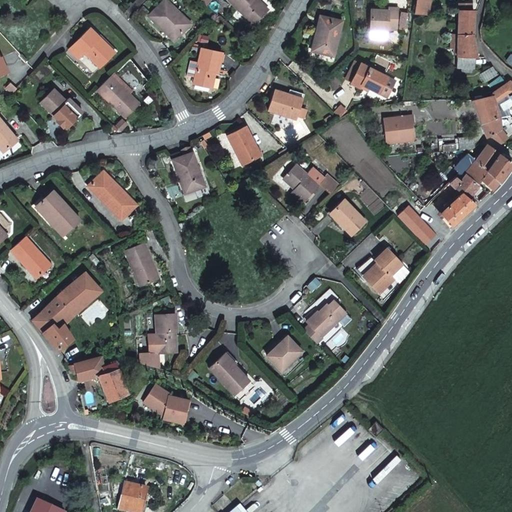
[(189,25),(177,13),(178,12),(165,0),(149,16),(174,40),(189,25)]
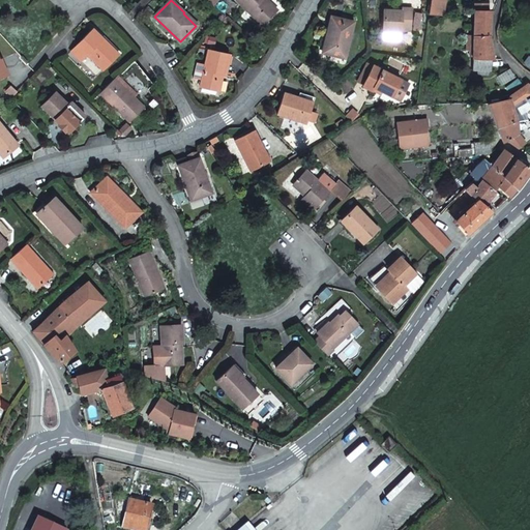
[(237,0),(237,1),(262,26),(275,11),(264,0),(237,0)]
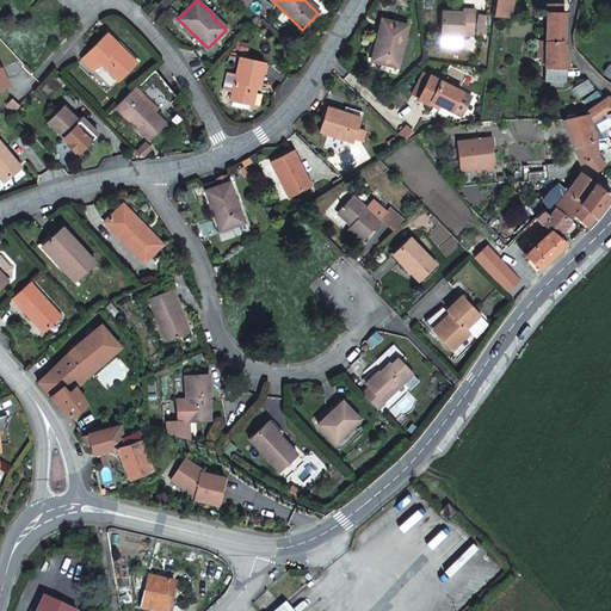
[(497,0),(495,17),(510,18),(512,0),(497,0)]
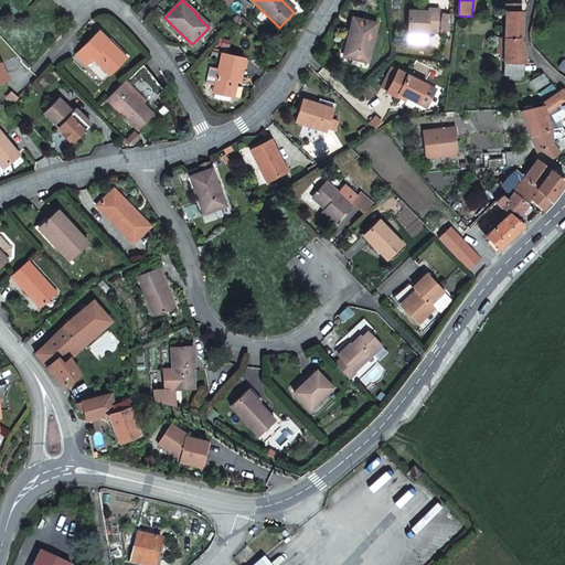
[(428,11),(420,11),(409,11),(408,42),(426,42),(427,34),(439,34),(440,9),(428,8),(428,11)]
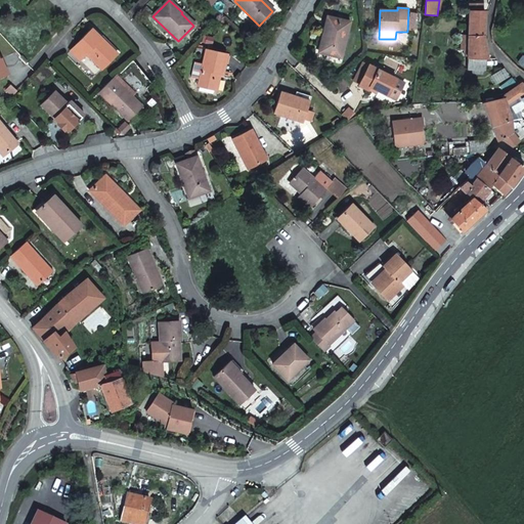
[(469,11),(469,17),(468,35),(484,35),(484,28),(484,11),(469,11)]
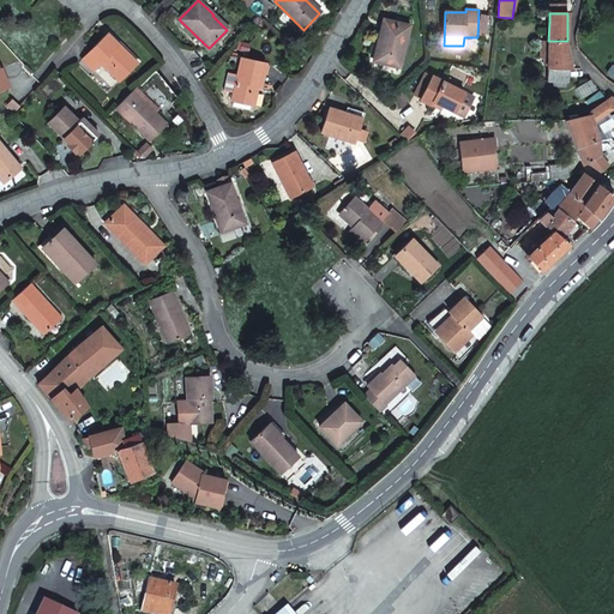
[(489,16),(482,14),(479,35),(486,36),(489,16)]
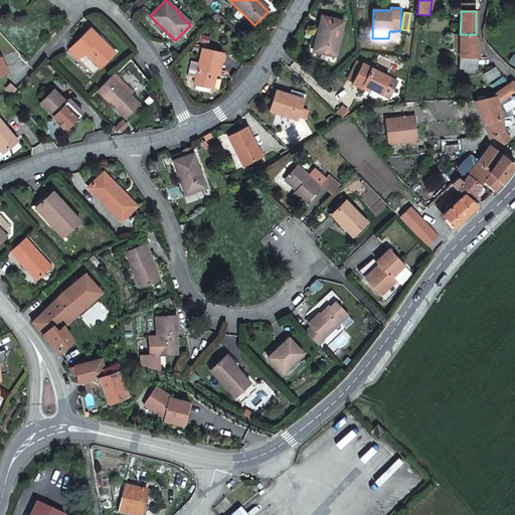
[(322,17),(318,36),(321,37),(317,52),(335,56),(343,22),(322,17)]
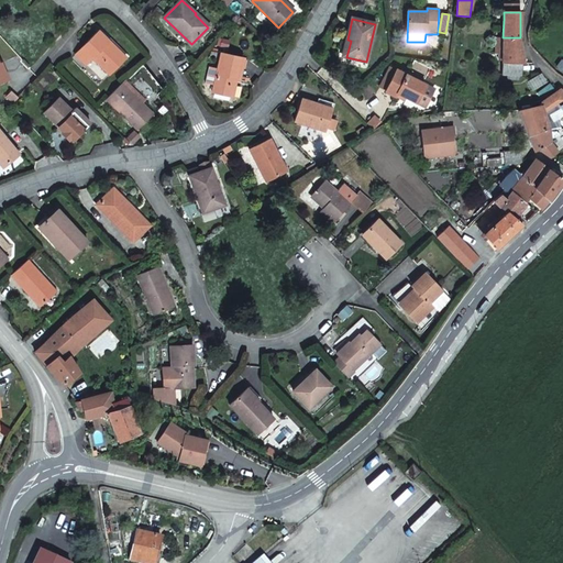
[(109,46),(111,44),(98,32),(75,55),(87,66),(92,59),(109,76),(123,61),(109,46)]
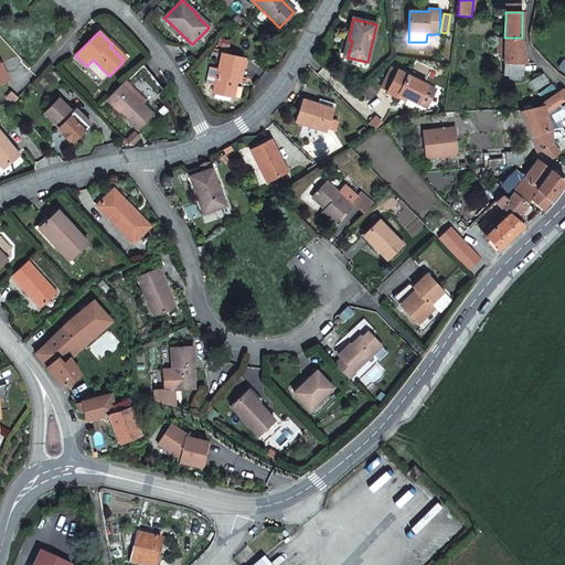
[(522,38),(504,38),(504,61),(504,75),(523,76),(523,63),(526,63),(522,39),(522,38)]
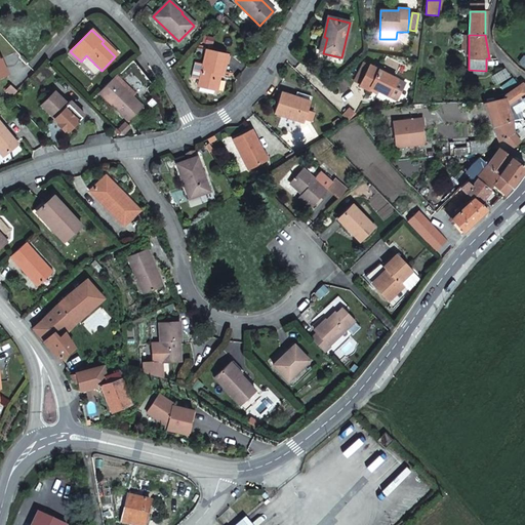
[(117,54),(104,41),(102,43),(115,56),(117,54)]
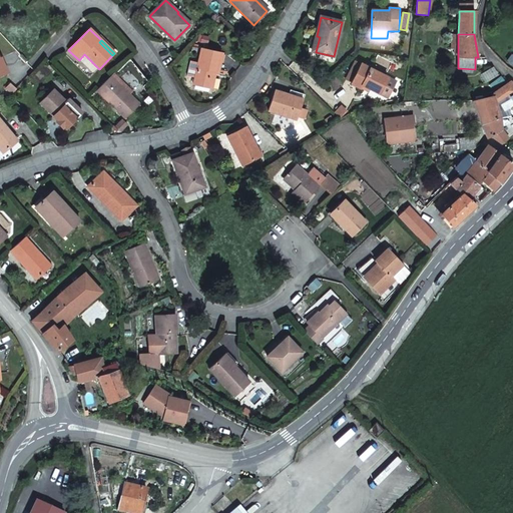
[(214,72),(218,73),(222,53),(201,48),(193,84),(211,88),(214,72)]
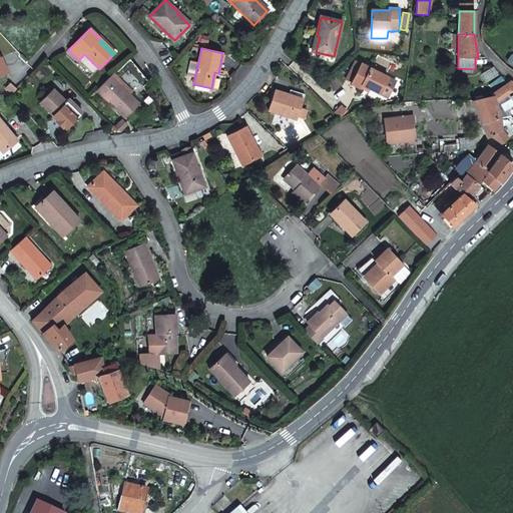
[(147,81),(126,60),(115,71),(136,92),(147,81)]
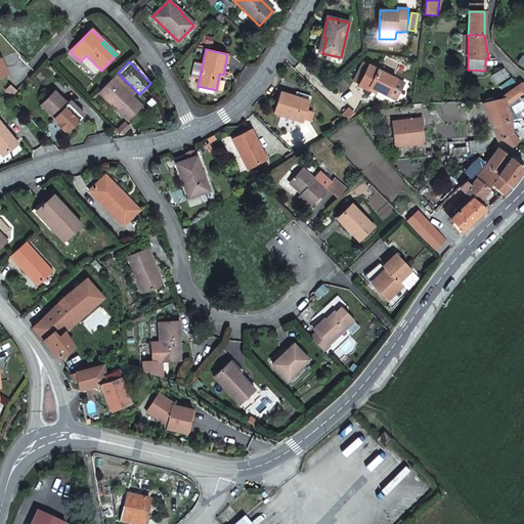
[(360,84),(369,66),(363,62),(354,81),(360,84)]
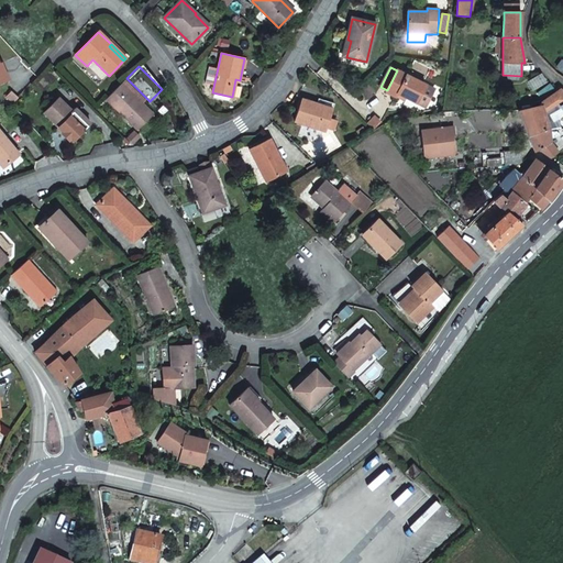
[(398,92),(406,97),(418,102),(427,107),(435,89),(397,69),(397,70),(387,90),(386,91),(396,97),(398,92)]
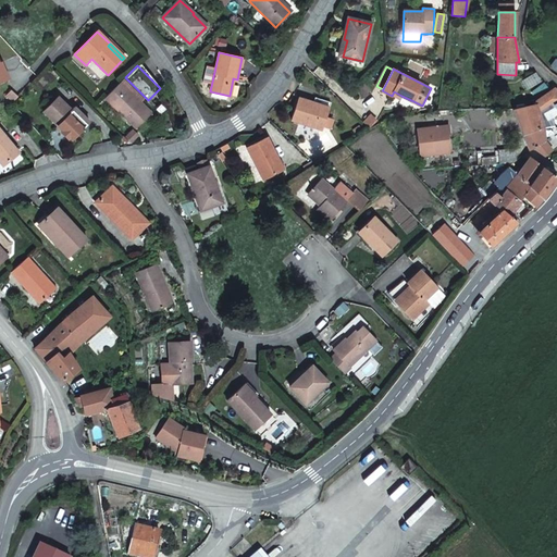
[(128,86),(122,81),(120,83),(104,98),(136,128),(151,113),(137,100),(135,103),(123,91),(126,88),(128,86)]
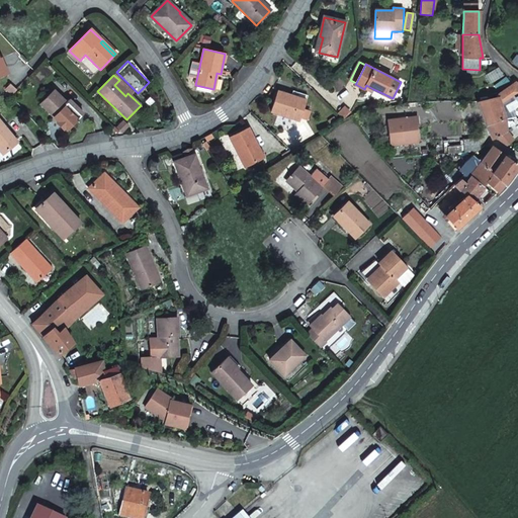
[(506,77),(499,82),(502,86),(509,82),(506,77)]
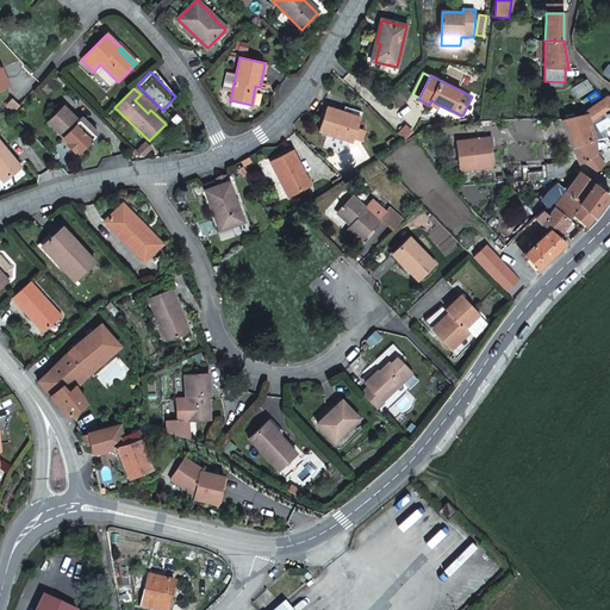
[(150,110),(138,97),(135,100),(148,113),(150,110)]
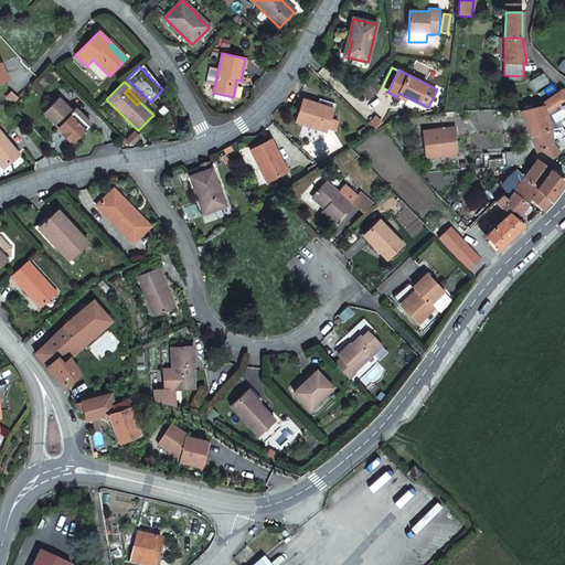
[(540,150),(551,158),(558,152),(553,145),(551,128),(546,115),(564,102),(564,92),(561,89),(541,102),(543,107),(521,110),(536,151),(540,150)]
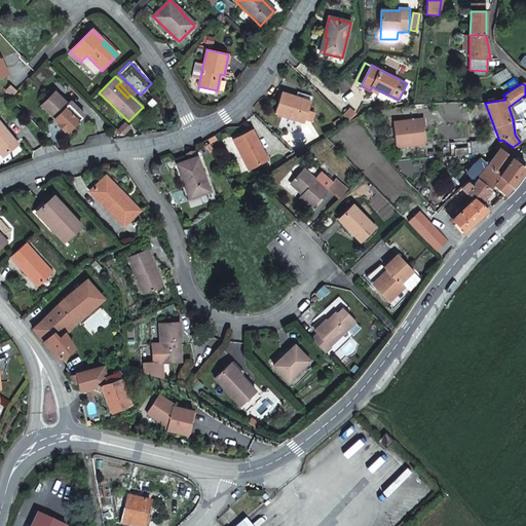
[(10,96),(15,90),(9,84),(4,89),(10,96)]
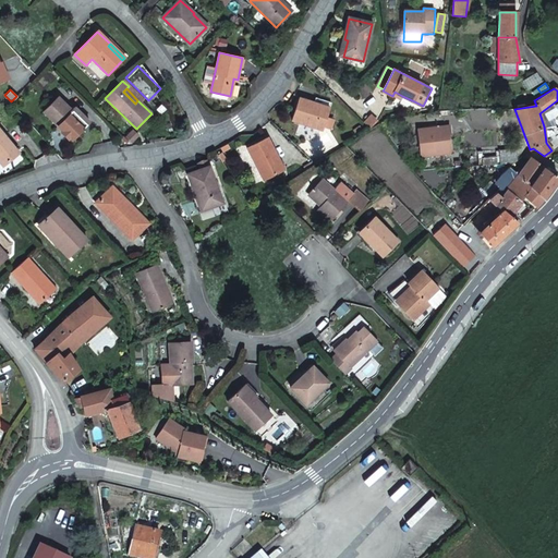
[(43,112),(58,126),(61,123),(74,137),(89,122),(74,107),(71,110),(58,98),(43,112)]
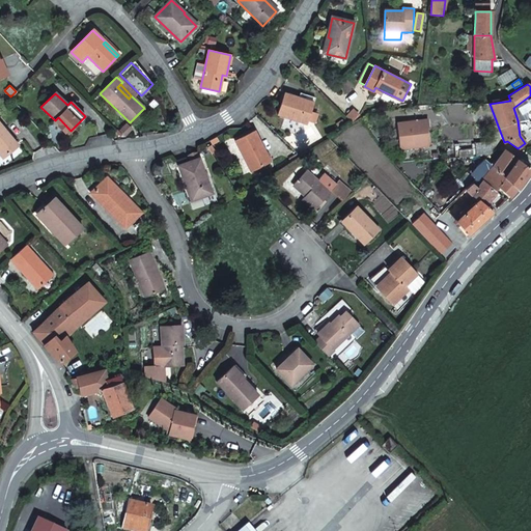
[(305,101),(314,103),(315,99),(301,94),(299,100),(305,102),(305,101)]
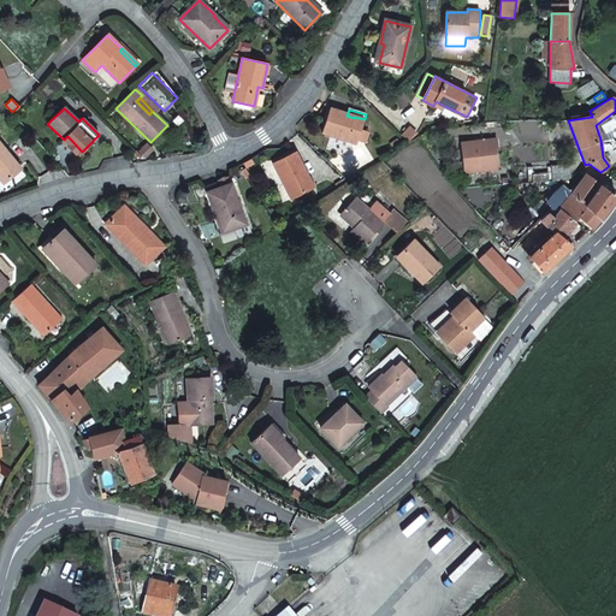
[(356,143),(365,119),(354,117),(354,118),(347,116),(330,111),(323,132),(356,143)]
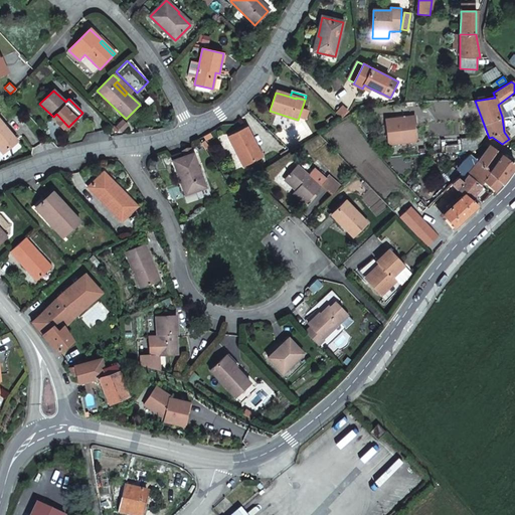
[(348,112),(341,106),(336,111),(342,118),(348,112)]
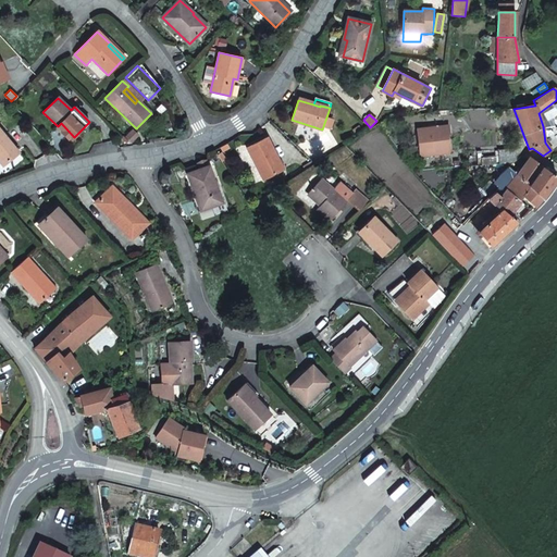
[(61,123),(58,126),(71,139),(74,137),(61,123)]
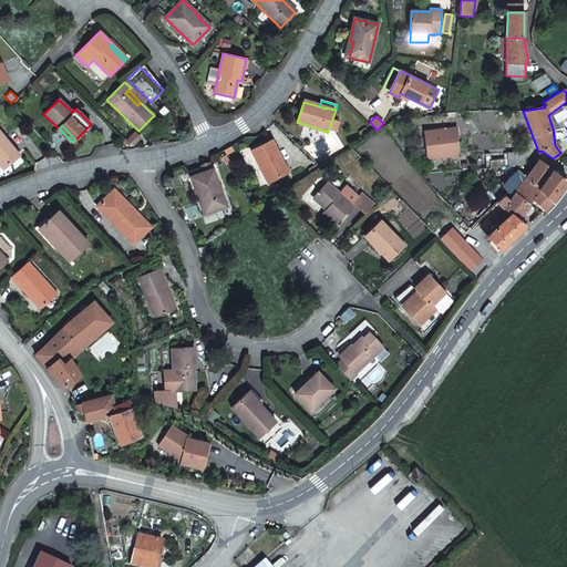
[(457,126),(424,131),(428,158),(459,155),(456,136),(459,136),(457,126)]
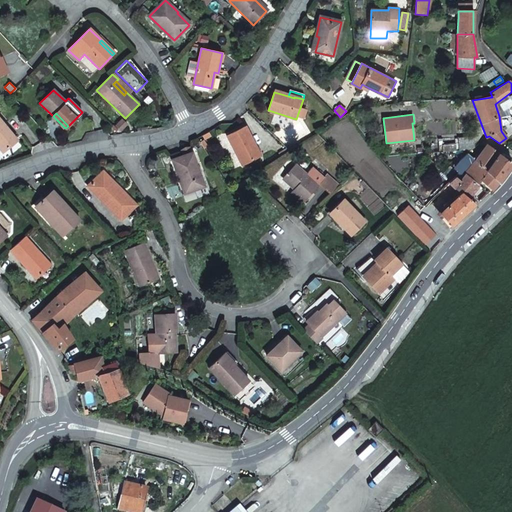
[(0,146),(4,151),(17,140),(0,119),(0,146)]
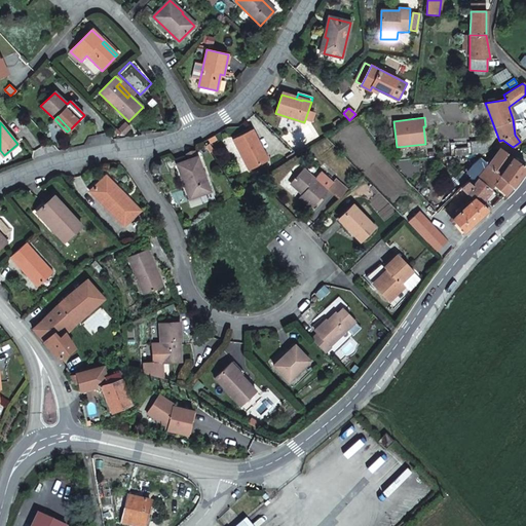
[(125,123),(118,129),(123,135),(130,128),(125,123)]
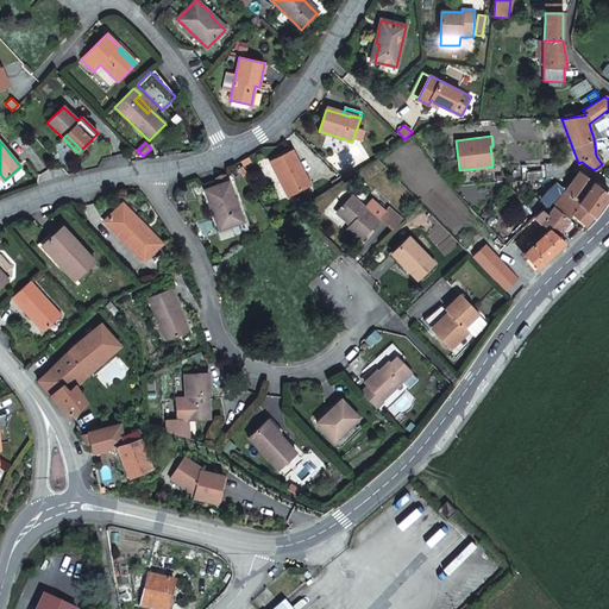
[(278,180),(280,180),(289,196),(309,186),(292,151),(270,162),(278,180)]
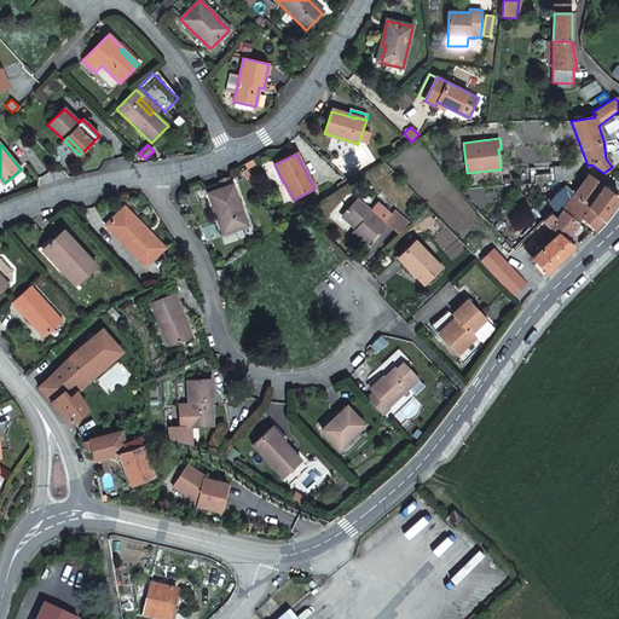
[(573,179),(572,165),(554,166),(555,181),(573,179)]
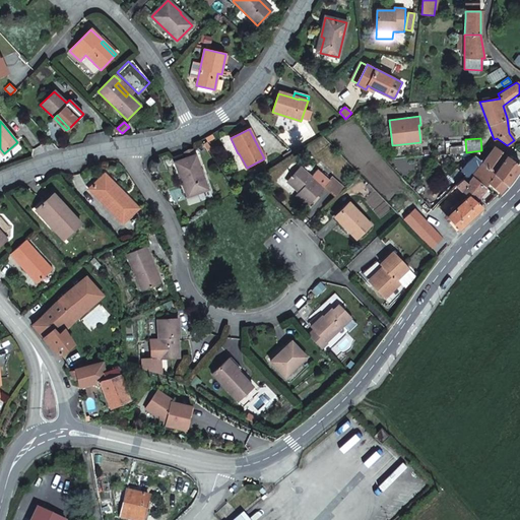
[(519,165),(494,148),(481,163),(482,164),(498,178),(506,185),(519,165)]
